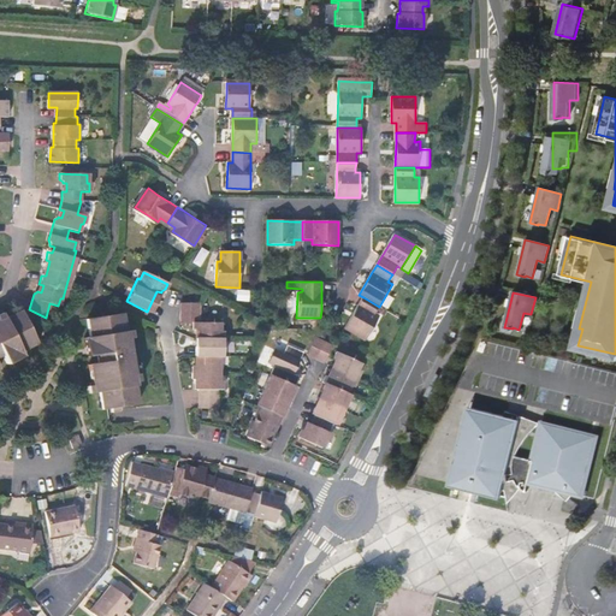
[(374,314),(379,307),(363,297),(359,306),(351,318),(348,324),(345,327),(366,339),(379,318),(374,314)]
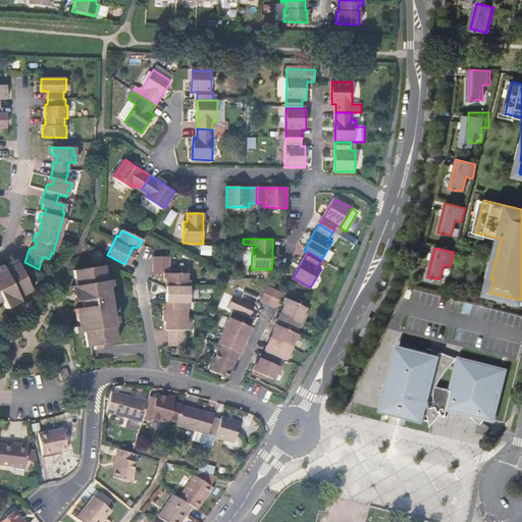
[(168,323),(168,347),(185,347),(185,329),(188,329),(188,323),(186,322),(186,308),(188,308),(188,280),(185,280),(186,274),(168,274),(168,257),(152,257),(152,273),(163,274),(163,277),(165,280),(165,281),(169,281),(169,307),(165,307),(165,308),(162,311),(162,320),(166,323),(168,323)]
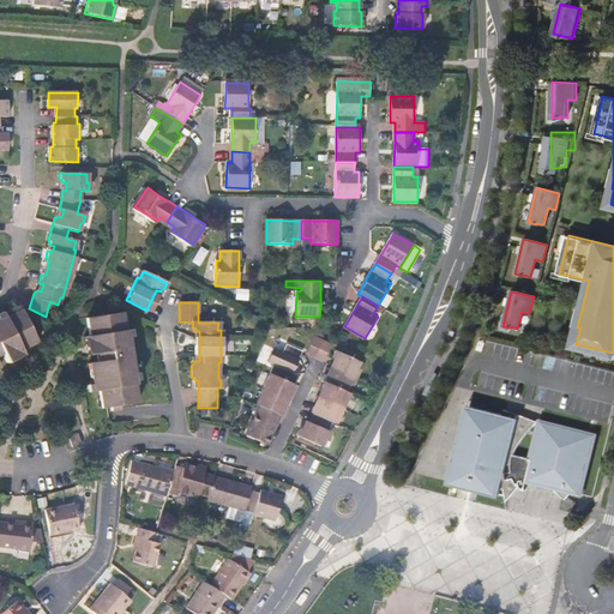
[(0,366),(0,367),(0,365),(0,347),(8,363),(25,355),(23,350),(38,343),(22,309),(6,317),(5,315),(0,317),(0,366)]
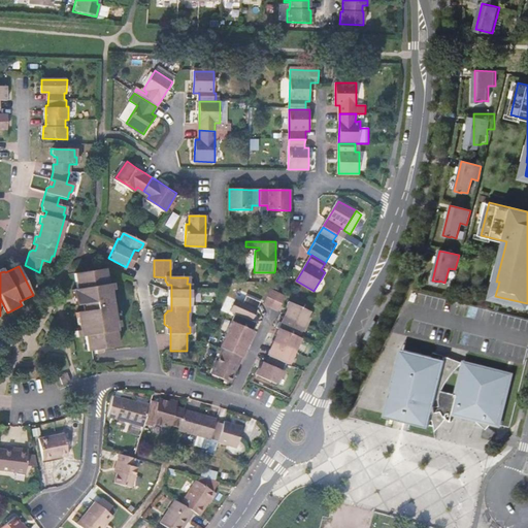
[(78,332),(79,337),(84,336),(86,353),(97,351),(118,348),(114,332),(117,331),(116,328),(114,322),(109,290),(108,285),(106,285),(104,269),(73,274),(75,290),(71,291),(74,306),(89,303),(90,310),(75,314),(78,332)]
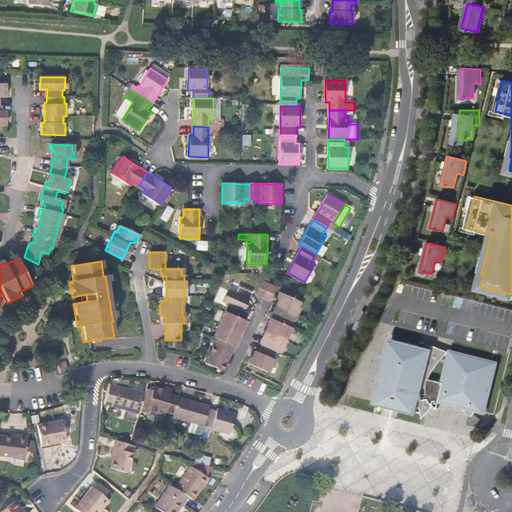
[(261,280),(255,294),(261,297),(269,301),(276,287),(261,280)]
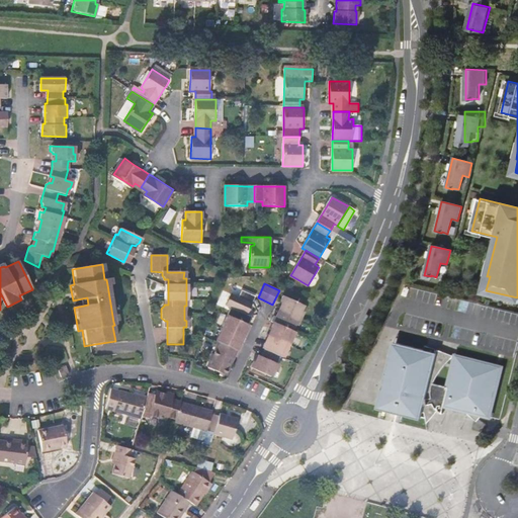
[(216,350),(208,367),(223,373),(228,363),(231,364),(239,345),(236,343),(244,323),(248,325),(252,317),(247,315),(254,296),(240,290),(237,297),(231,294),(225,305),(231,308),(216,341),(223,344),(219,351),(216,350)]
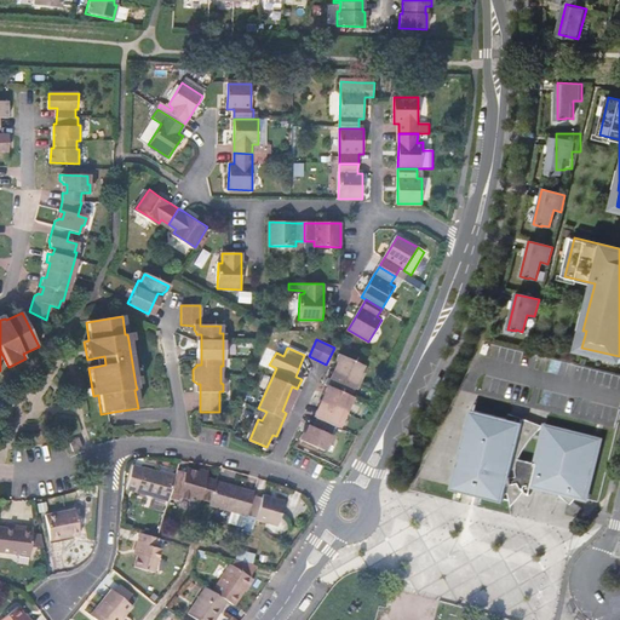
[(302,435),(299,440),(325,452),(328,443),(331,445),(334,437),(332,436),(336,428),(338,429),(352,397),(349,396),(352,388),(355,389),(362,374),(360,373),(363,366),(338,354),(336,359),(338,362),(337,363),(340,366),(334,379),(331,378),(331,379),(327,380),(325,385),(327,386),(323,394),(328,396),(310,435),(306,432),(305,434),(302,435)]
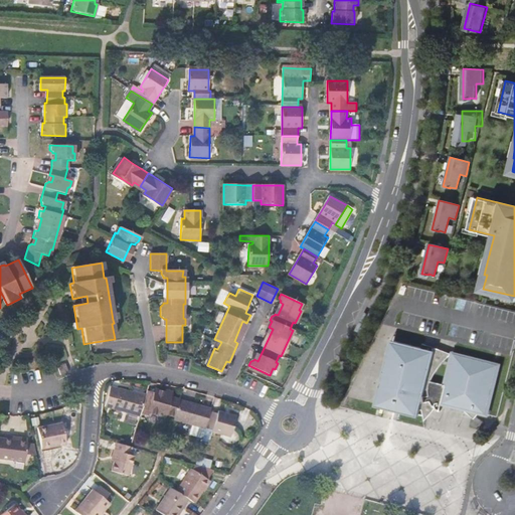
[(379,404),(394,341),(391,340),(375,403),(379,404)]
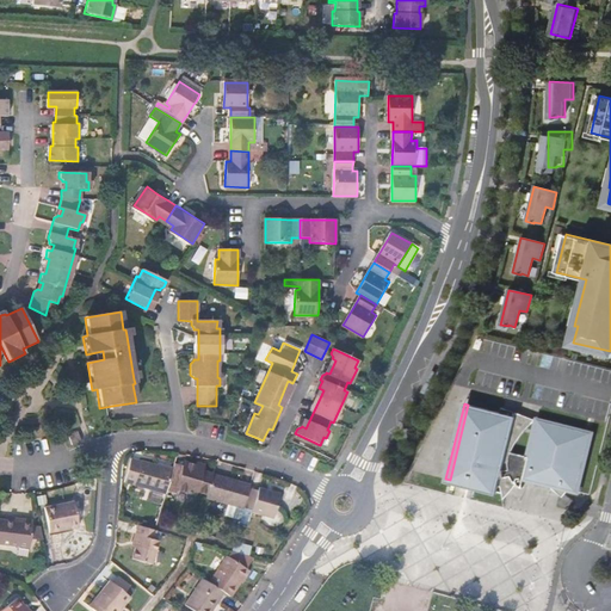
[(513,429),(517,417),(503,413),(468,405),(450,480),(498,492),(499,486),(501,479),(507,477),(512,476),(512,477),(512,479),(514,480),(516,482),(517,483),(518,485),(520,486),(522,487),(524,488),(524,487),(523,487),(525,479),(538,485),(548,482),(550,483),(554,486),(555,485),(560,486),(565,487),(563,487),(569,488),(578,491),(593,432),(559,423),(559,426),(538,419),(538,421),(531,455),(519,452),(513,450),(516,445),(518,439),(520,436),(513,429)]
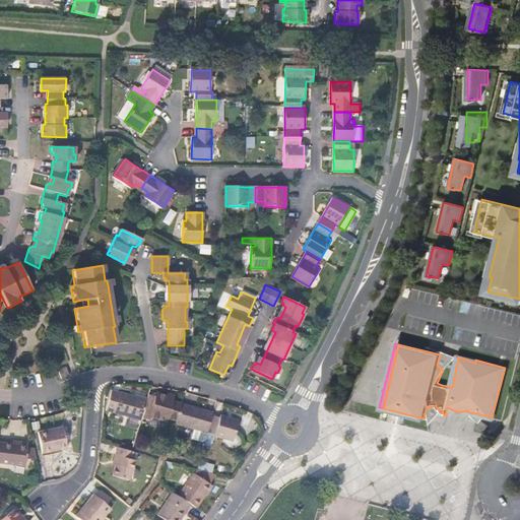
[(495,418),(508,366),(457,353),(456,355),(450,353),(428,346),(428,351),(440,354),(437,365),(443,371),(444,370),(446,367),(447,366),(450,363),(454,359),(455,359),(458,359),(458,356),(475,363),(475,360),(505,368),(492,417),(495,418)]
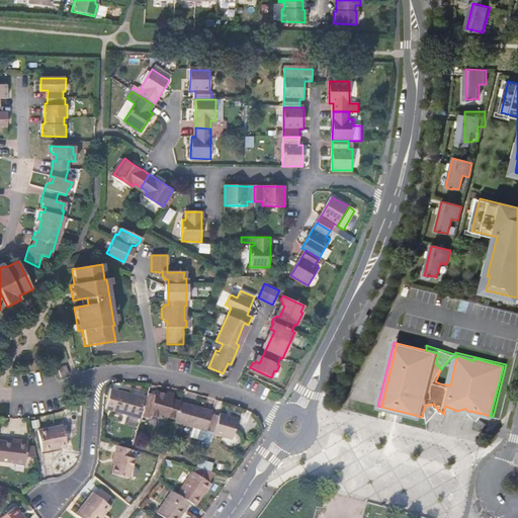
[(114,412),(120,392),(111,390),(105,410),(114,412)]
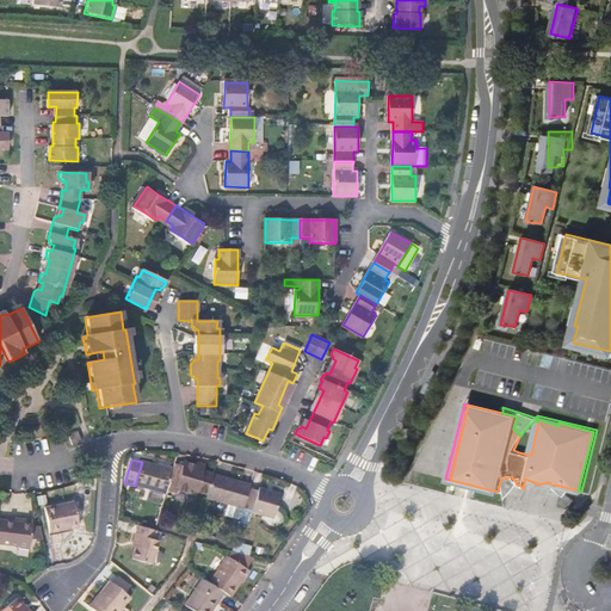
[(167,493),(173,471),(142,462),(135,486),(167,495),(167,493)]
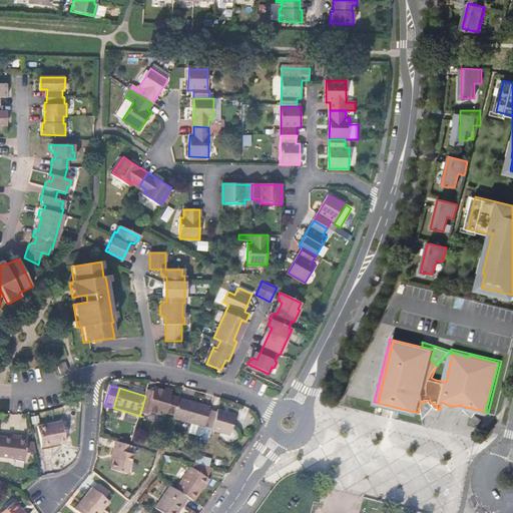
[(154,393),(147,391),(145,396),(140,414),(148,416),(149,413),(164,417),(165,414),(174,416),(178,402),(164,399),(166,393),(155,390),(154,393)]
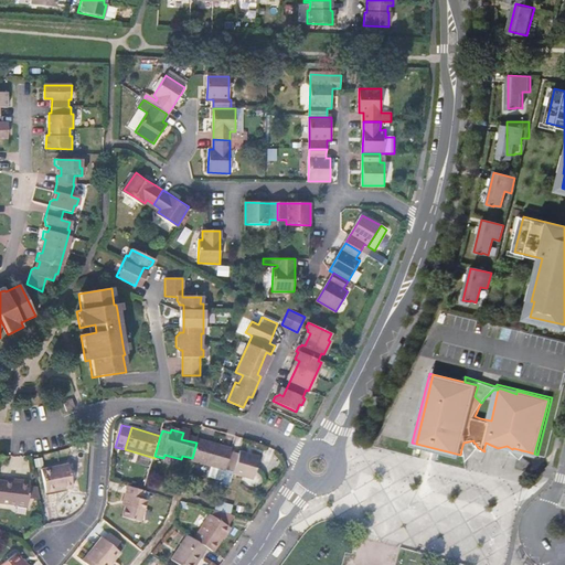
[(233,449),(198,440),(196,443),(192,458),(191,461),(212,467),(209,476),(224,480),(227,467),(232,452),(233,449)]
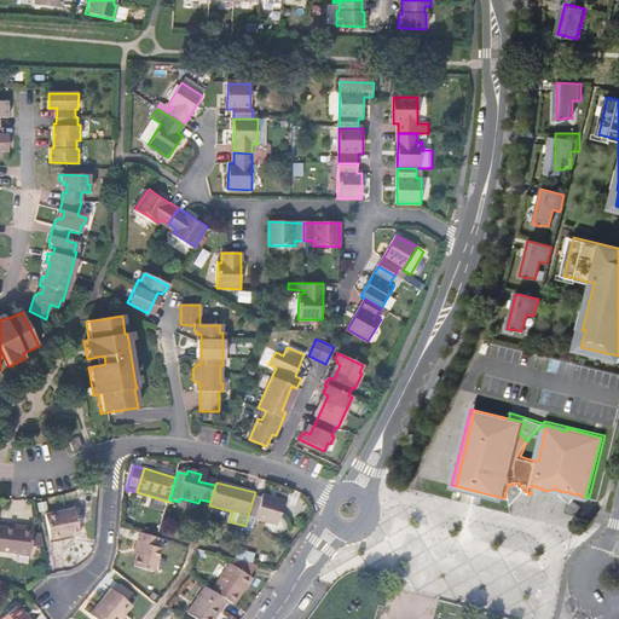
[(522,489),(521,486),(519,485),(519,484),(519,482),(514,484),(508,485),(505,492),(509,492),(510,501),(510,507),(527,492),(525,491),(524,490),(522,489)]
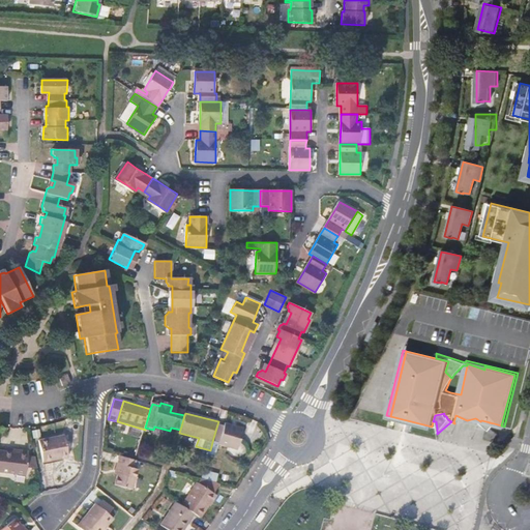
[(432,427),(390,416),(389,419),(413,424),(431,430),(432,427)]
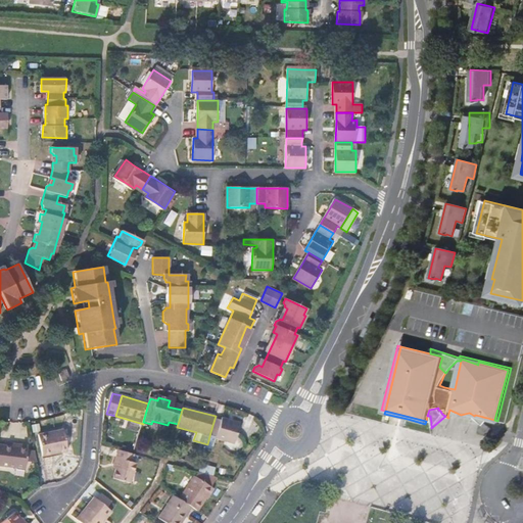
[(487,418),(482,417),(483,417),(479,416),(475,415),(474,416),(471,414),(482,425),(487,418)]
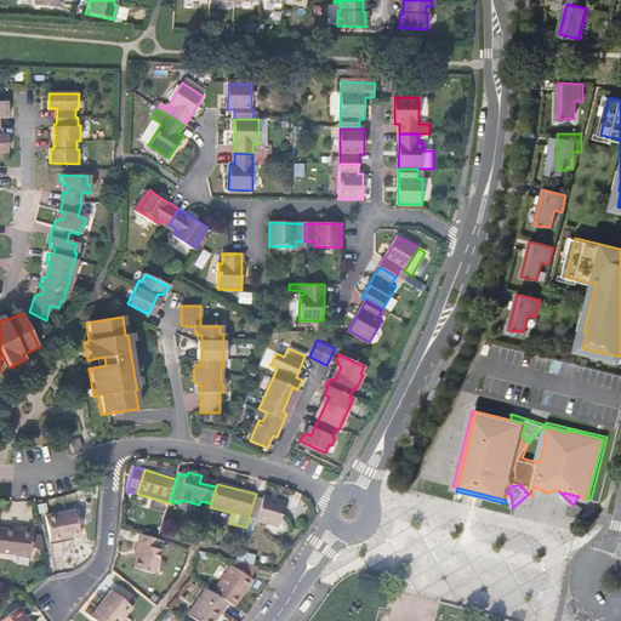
[(263,500),(255,497),(250,513),(258,516),(257,519),(279,525),(286,503),(263,496),(263,500)]
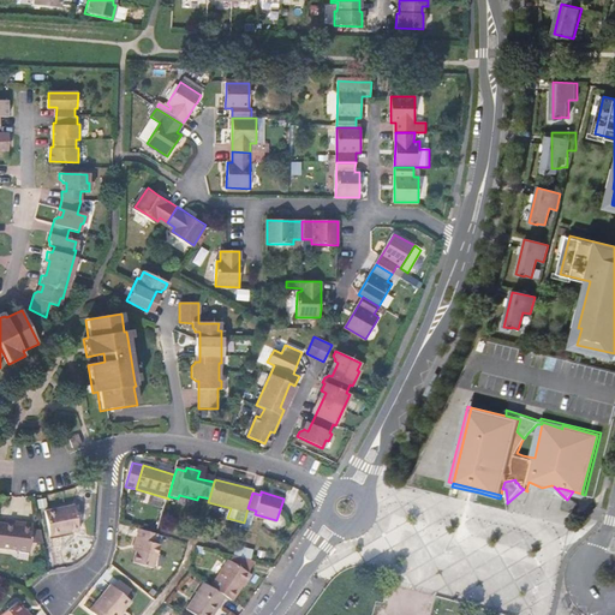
[(563,506),(571,512),(578,503),(571,497),(563,506)]
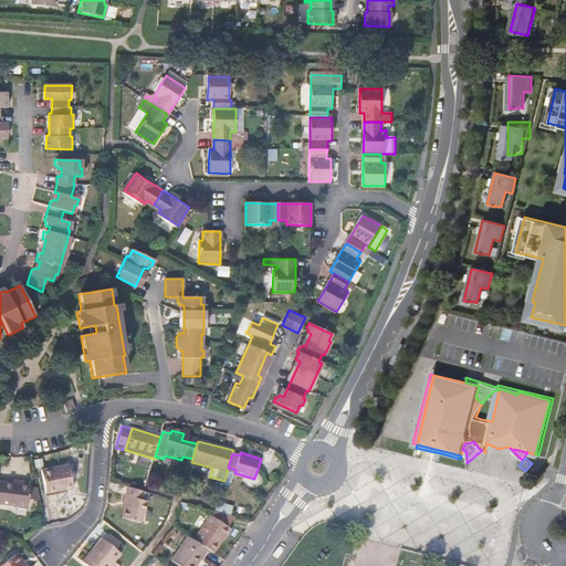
[(43,472),(46,493),(64,490),(64,491),(74,490),(70,467),(43,472)]
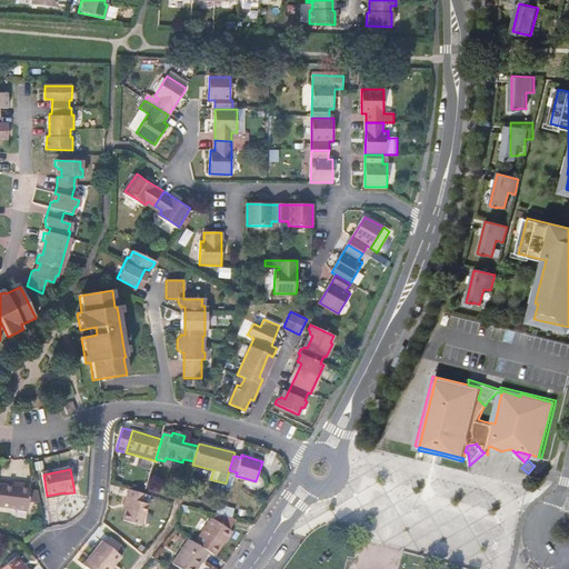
[(237,472),(229,470),(225,488),(231,490),(236,476),(237,472)]
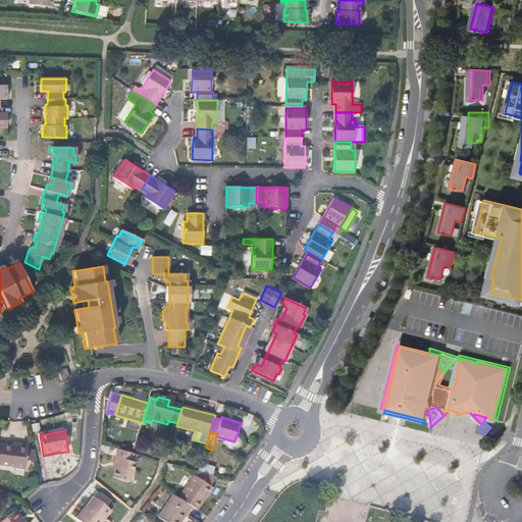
[(12,447),(0,445),(0,465),(25,468),(27,462),(29,450),(29,446),(12,444),(12,447)]
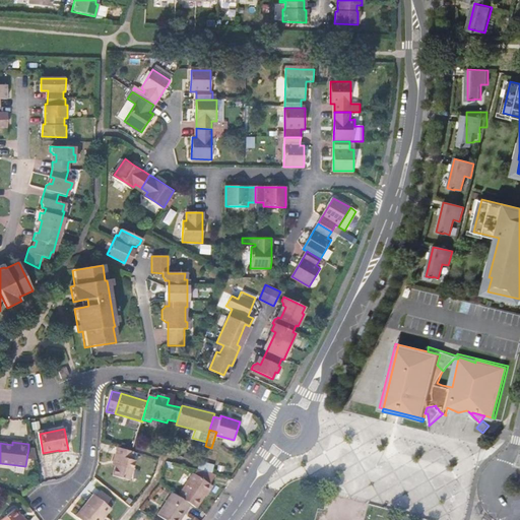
[(36,449),(28,448),(26,460),(38,461),(36,449)]
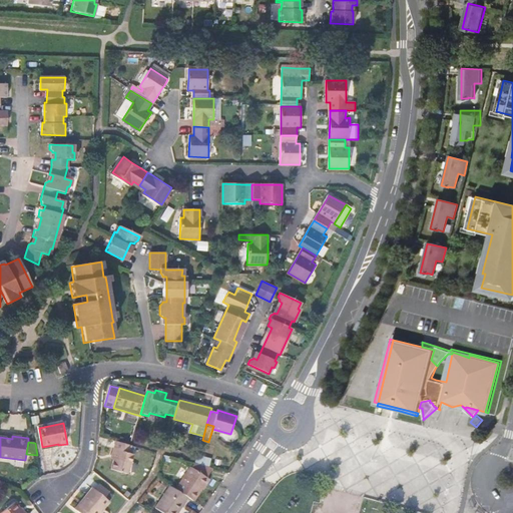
[(131,446),(117,442),(114,456),(117,457),(113,471),(128,474),(134,455),(130,454),(132,446),(131,446)]
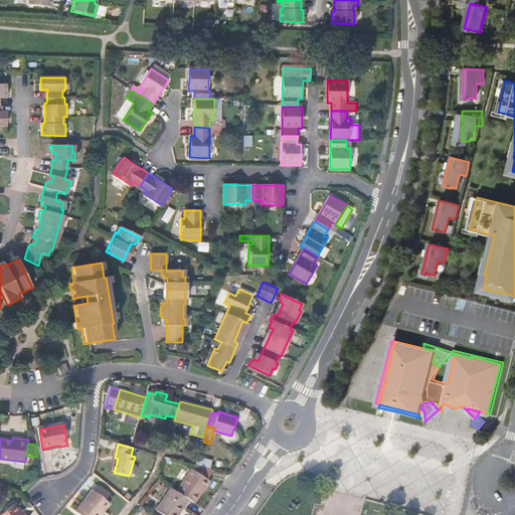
[(211,461),(198,457),(196,466),(209,469),(211,461)]
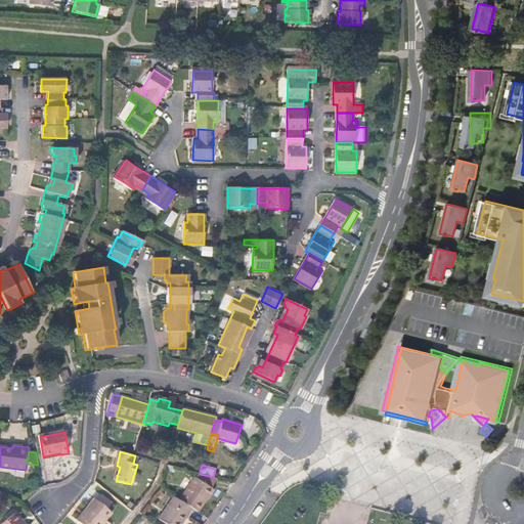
[(194,477),(180,499),(192,508),(199,512),(213,489),(194,477)]
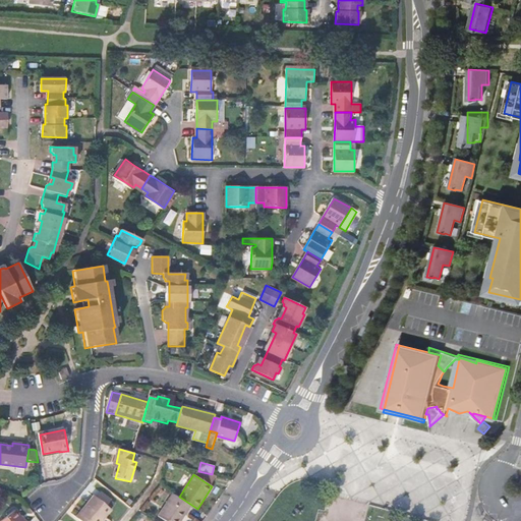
[(106,490),(103,495),(111,502),(114,497),(106,490)]
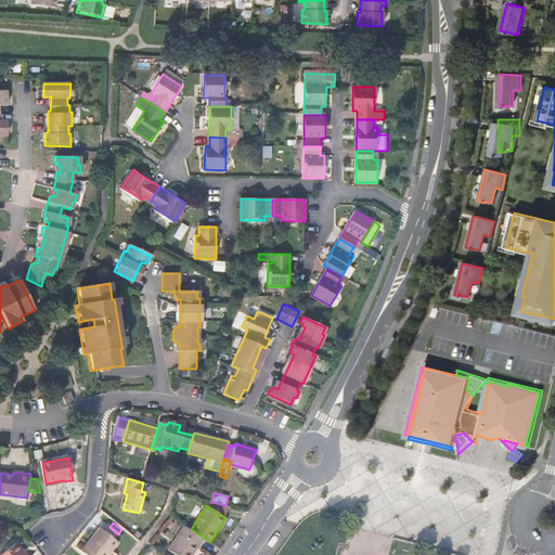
[(98,539),(89,549),(97,554),(108,554),(123,539),(118,534),(110,527),(104,524),(94,536),(98,539)]
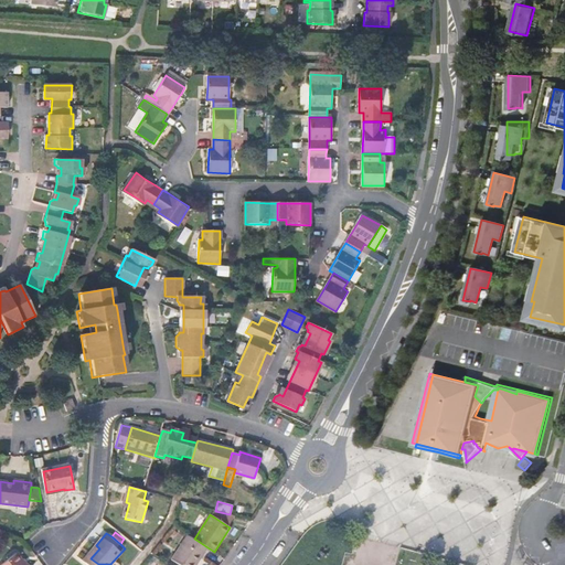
[(194,539),(188,535),(171,560),(179,564),(195,564),(208,547),(194,539)]
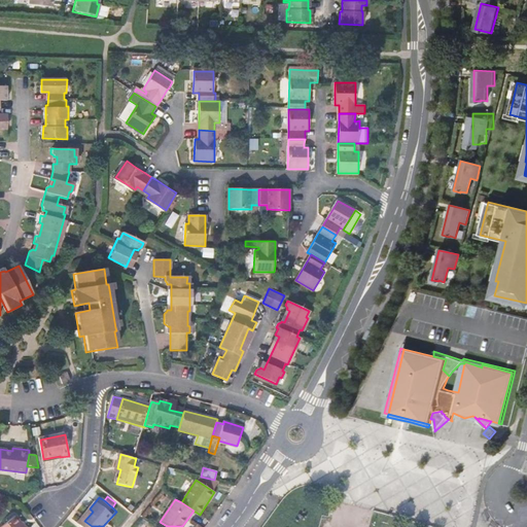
[(81,519),(84,521),(93,512),(90,508),(81,519)]
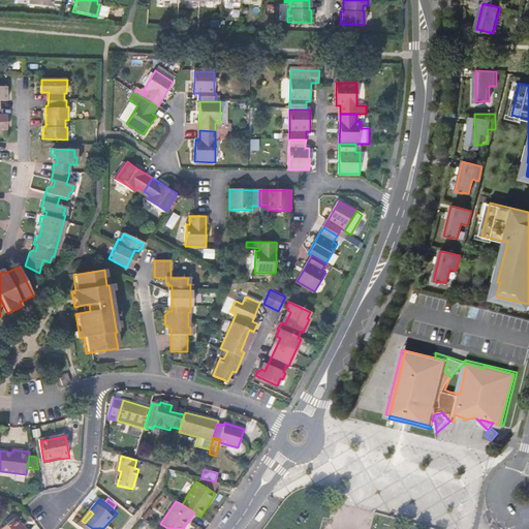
[(1,528),(24,528),(22,525),(20,526),(14,519),(1,528)]
